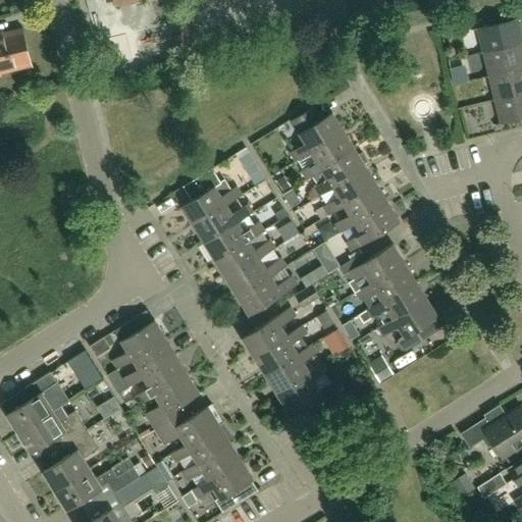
[(483,51),(521,41),(521,38),(520,29),(521,28),(521,7),(513,10),(515,18),(477,28),(483,51)]
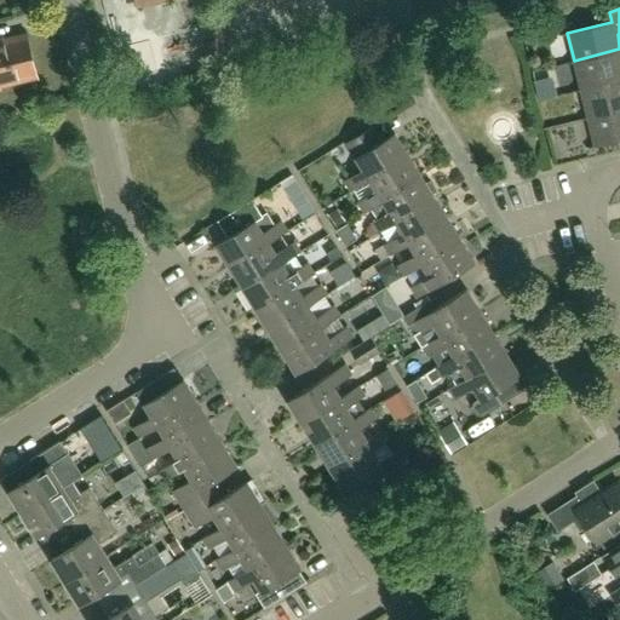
[(0,84),(36,75),(26,35),(0,41),(0,84)]
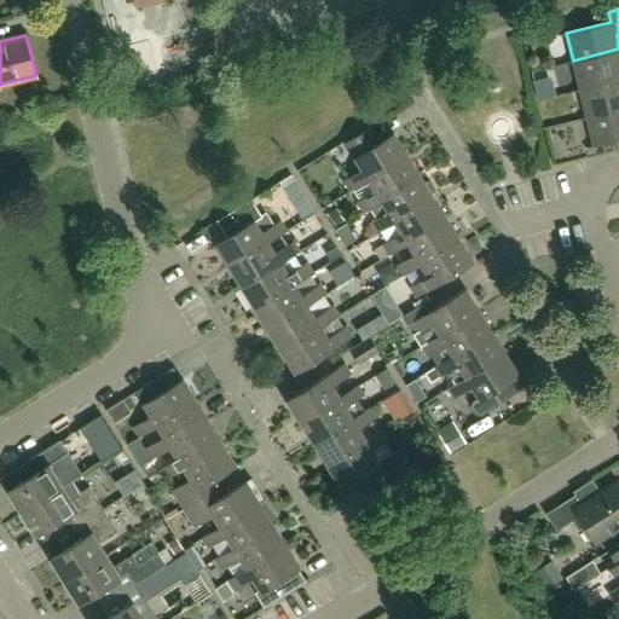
[(618,48),(573,61),(580,90),(618,80),(618,48)]
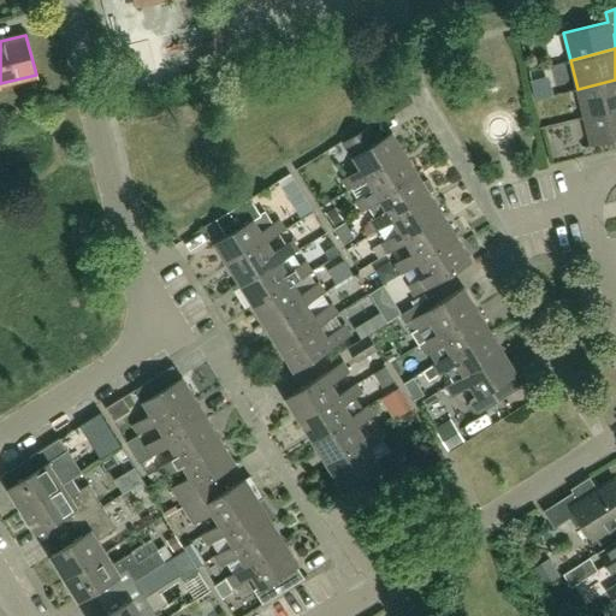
[(615,80),(578,89),(585,118),(615,110),(615,80)]
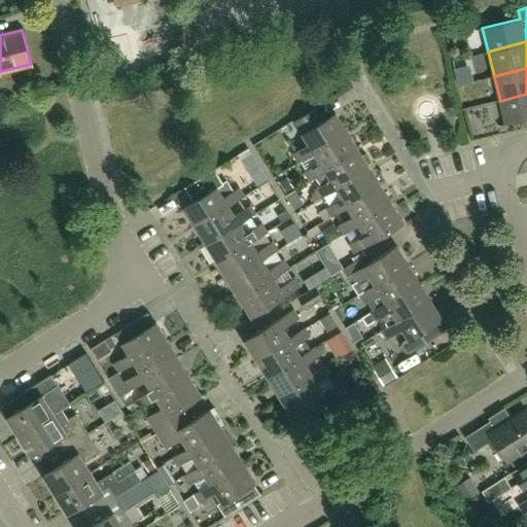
[(526,94),(500,101),(506,125),(526,118),(526,94)]
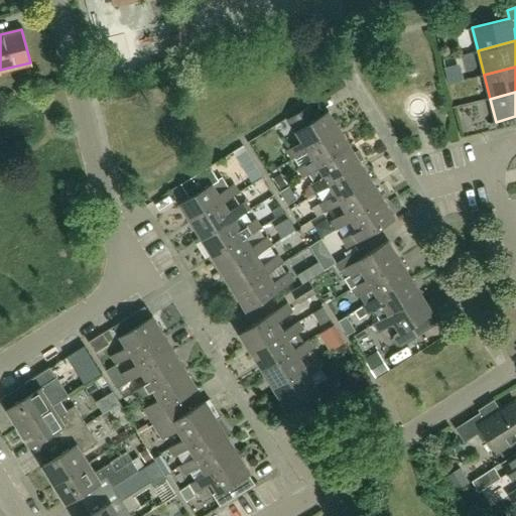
[(291,159),(307,149),(340,129),(329,111),(317,118),(309,106),(288,119),(302,142),(287,151),(291,159)]
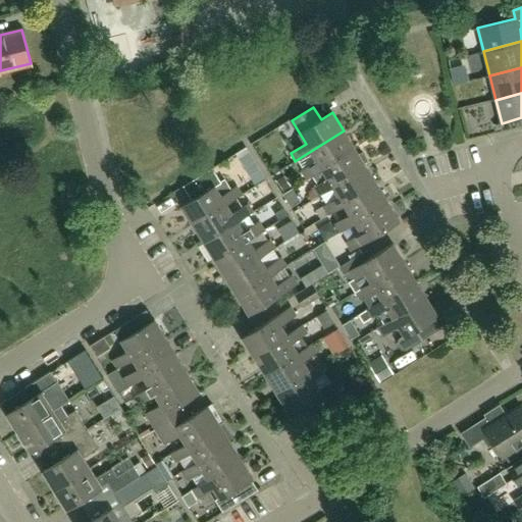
[(306,178),(312,175),(355,149),(344,131),(311,151),(317,161),(301,170),(306,178)]
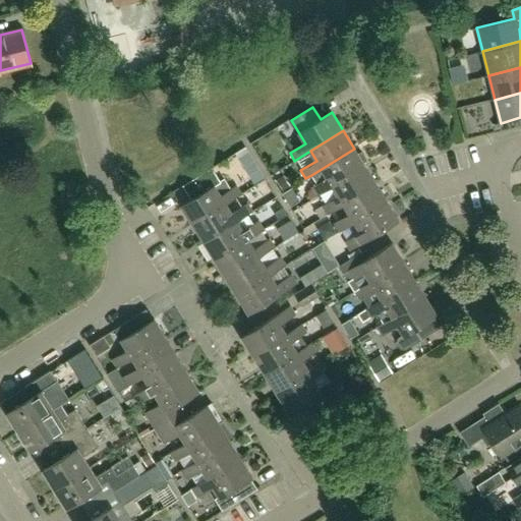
[(361,152),(357,154),(354,149),(311,175),(317,184),(308,190),(307,196),(309,200),(316,196),(333,186),(365,166),(364,165),(367,162),(361,152)]
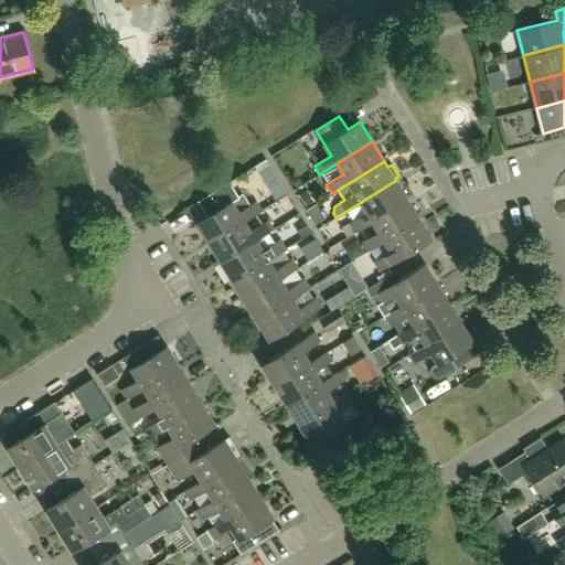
[(396,180),(361,202),(368,213),(350,223),(355,232),(373,222),(408,200),(396,180)]
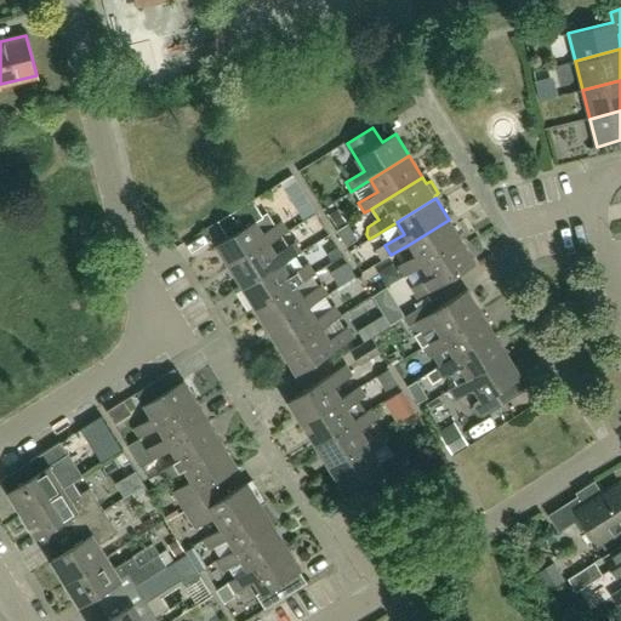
[(228,238),(216,245),(229,267),(269,243),(288,231),(281,222),(263,233),(256,221),(263,217),(252,200),(218,222),(228,238)]
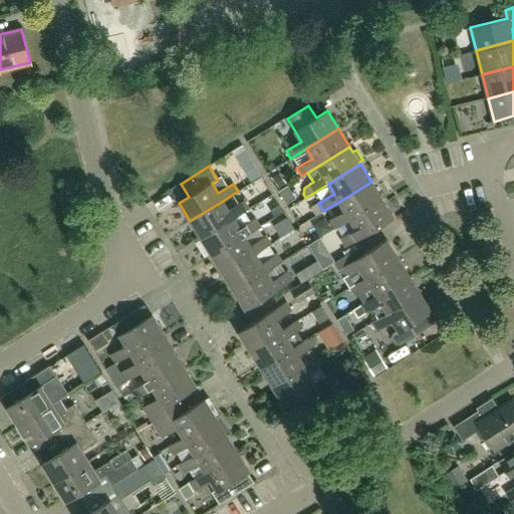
[(261,176),(255,166),(245,173),(251,182),(261,176)]
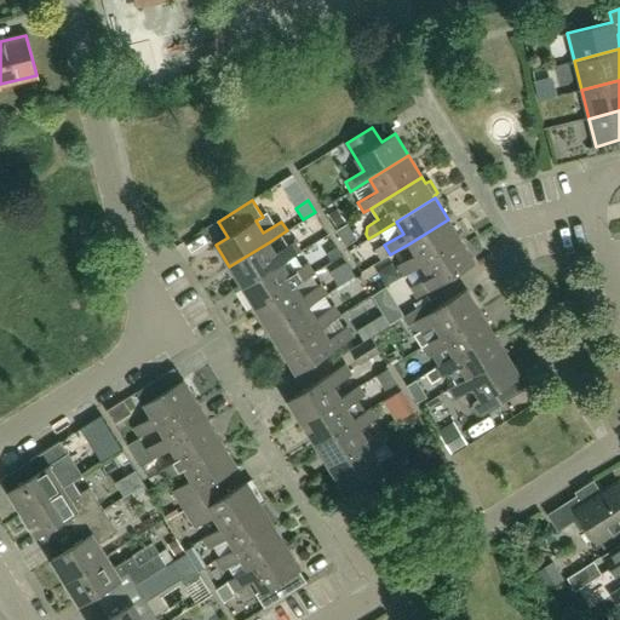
[(403,276),(423,264),(461,240),(448,219),(409,244),(417,254),(397,267),(403,276)]
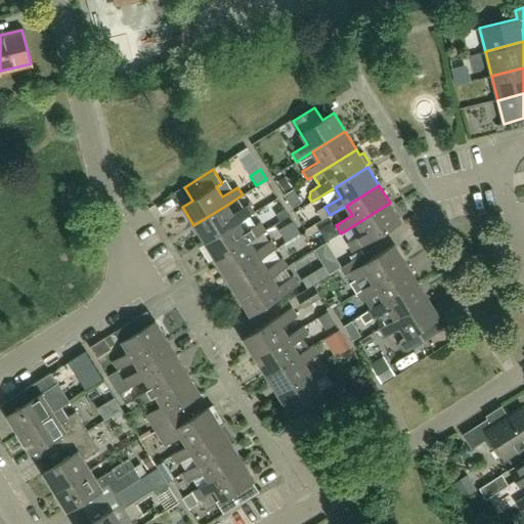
[(390,203),(357,223),(362,233),(347,243),(352,251),(400,221),(390,203)]
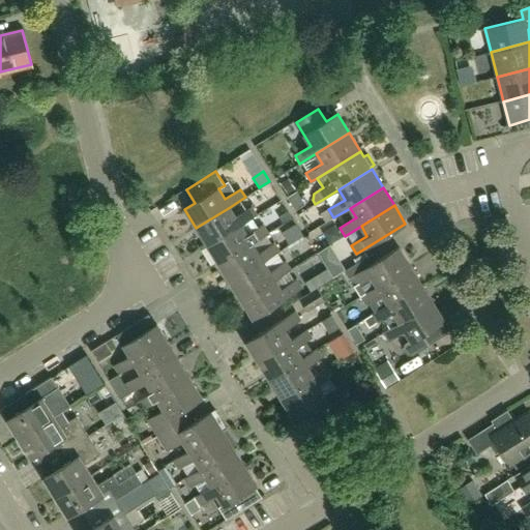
[(230,207),(196,228),(208,246),(241,226),(257,215),(252,207),(236,216),(230,207)]
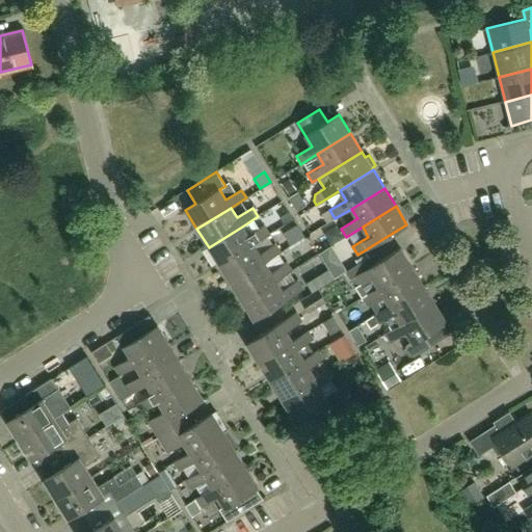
[(242,227),(209,247),(219,265),(253,244),(269,234),(264,227),(247,236),(242,227)]
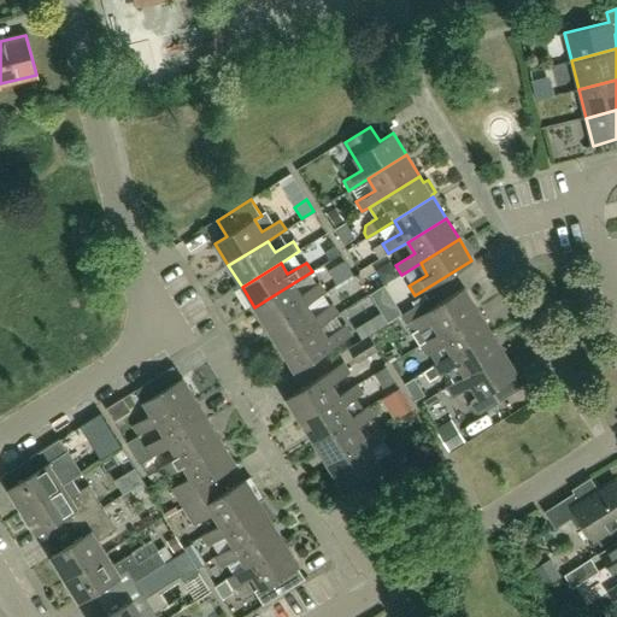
[(293,283),(254,307),(268,329),(307,305),(325,293),(318,283),(300,295),(293,283)]
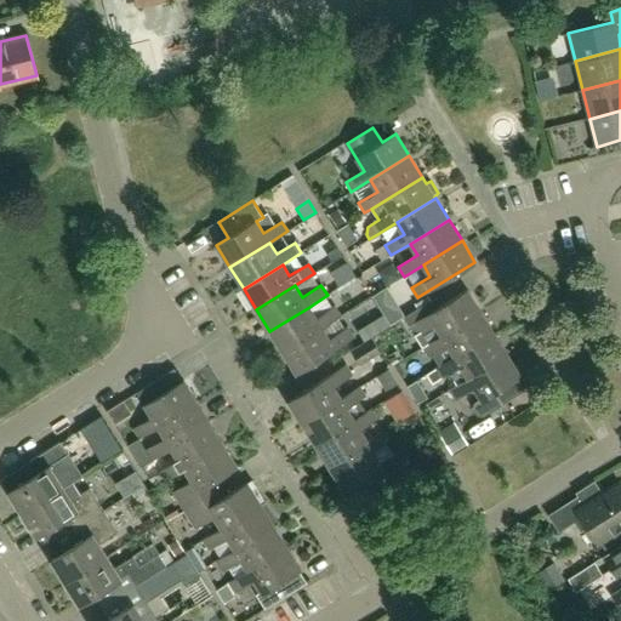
[(426,346),(480,312),(468,291),(437,309),(432,301),(405,318),(410,328),(416,336),(419,335),(426,346)]
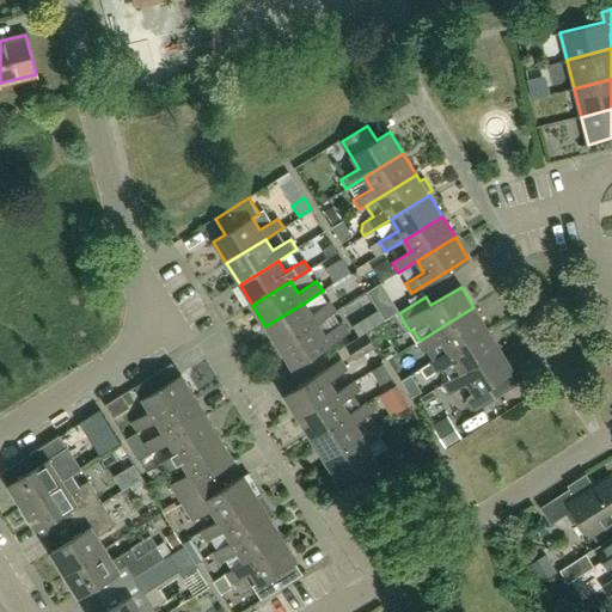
[(305,303),(265,326),(279,347),(317,323),(335,312),(329,303),(311,313),(305,303)]
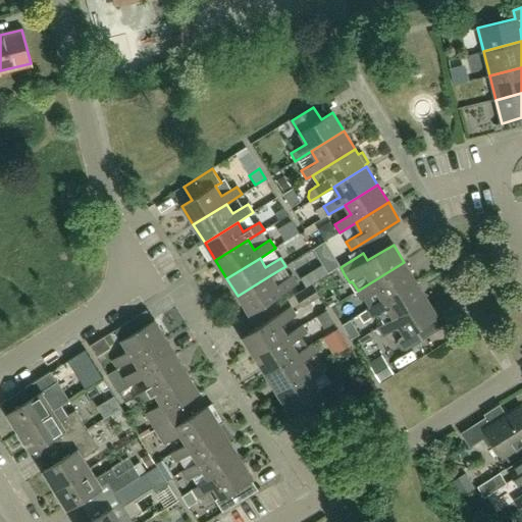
[(369,308),(415,279),(404,262),(358,291),(356,292),(361,301),(364,299),(369,308)]
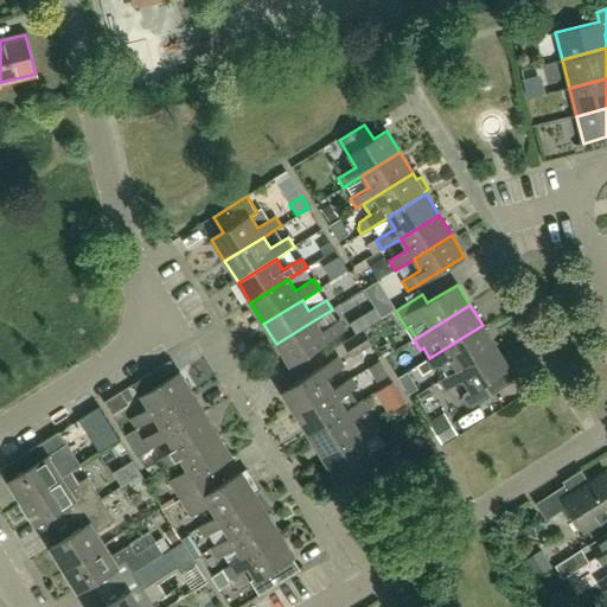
[(356,317),(363,328),(379,318),(371,306),(356,317)]
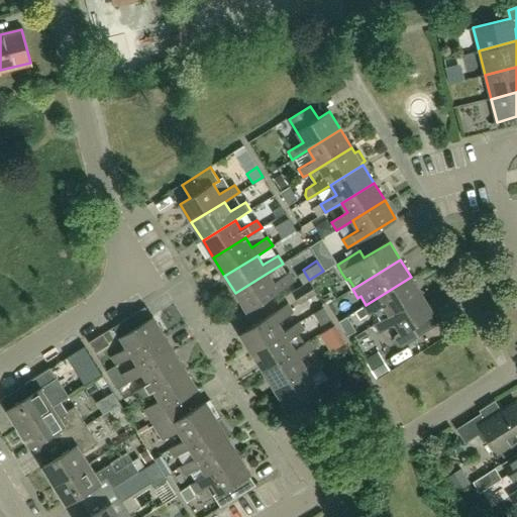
[(268,273),(235,293),(246,311),(294,281),(289,273),(274,283),(268,273)]
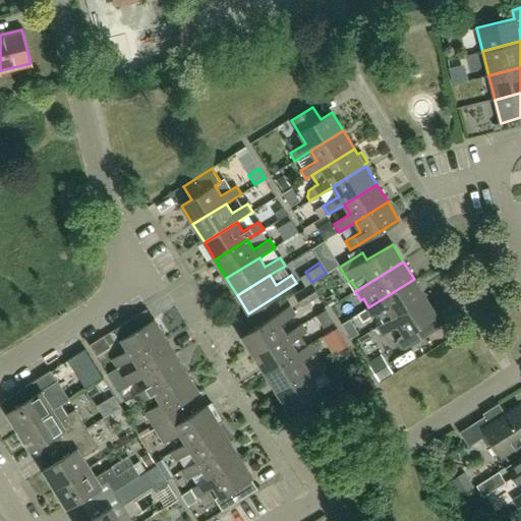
[(384,323),(425,297),(414,279),(368,307),(358,314),(363,323),(371,317),(378,313),(384,323)]
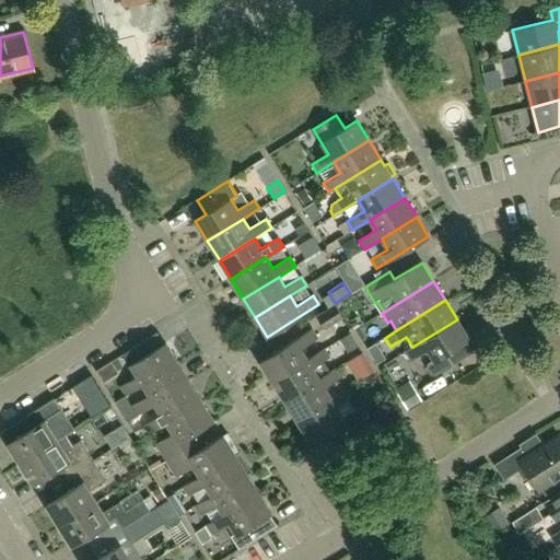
[(335,304),(316,316),(325,330),(345,318),(335,304)]
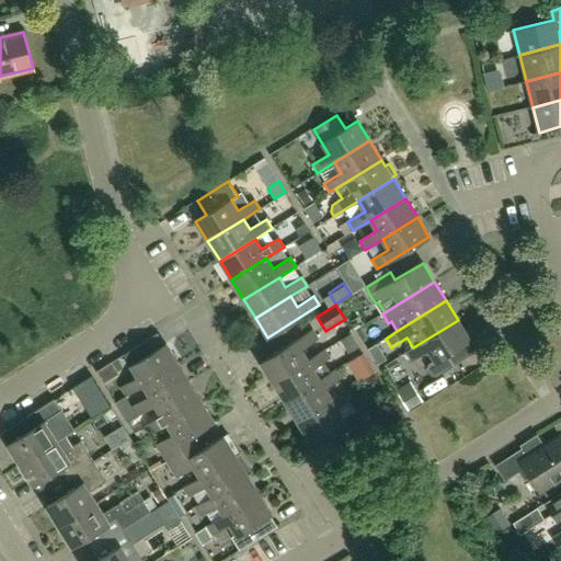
[(458,320),(413,347),(405,352),(412,361),(428,351),(434,361),(427,365),(427,369),(431,376),(436,377),(473,354),(467,342),(470,340),(458,320)]
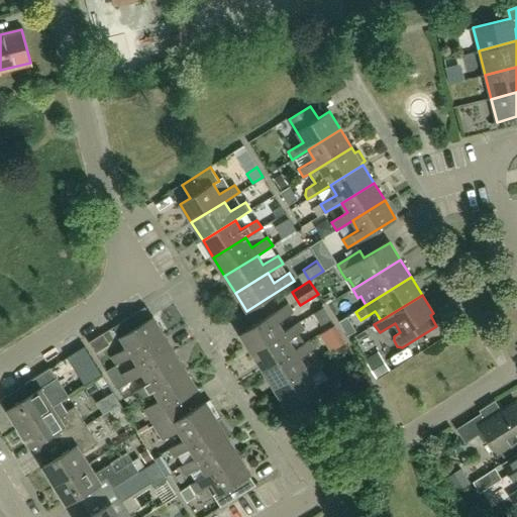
[(288,305),(241,335),(251,352),(299,322),(299,321),(285,330),(279,322),(294,313),(288,305)]
